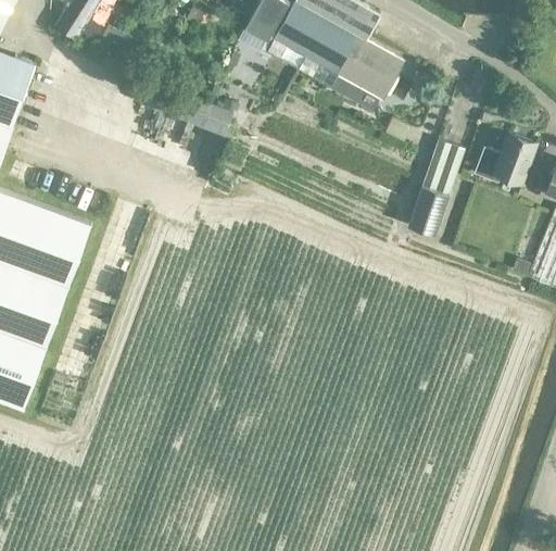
[(0,0),(0,402),(24,411),(91,226),(0,192),(0,164),(13,128),(21,110),(37,65),(0,51),(0,37),(19,0),(0,0)]
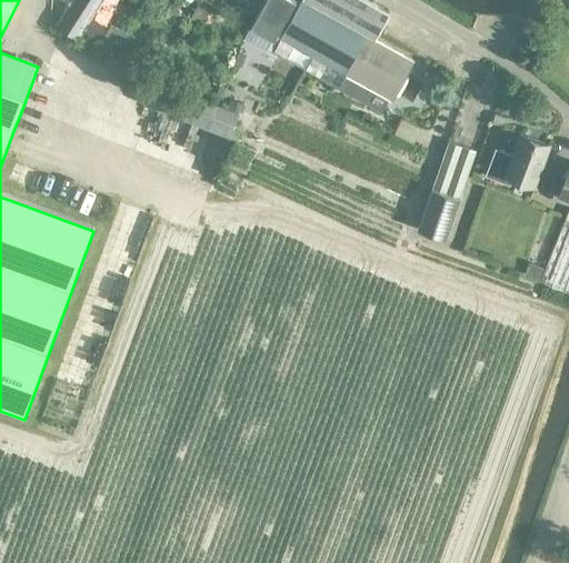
[(73,0),(70,7),(71,8),(58,30),(77,42),(83,32),(100,39),(115,2),(112,1),(112,0),(73,0)]
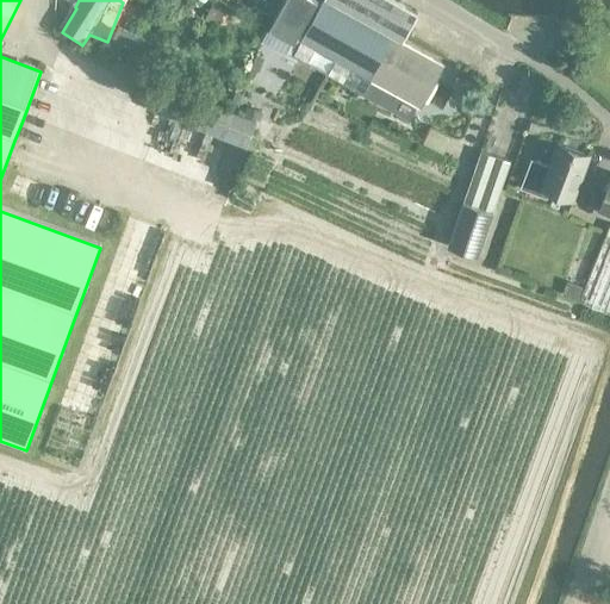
[(307,0),(286,0),(269,33),(294,47),(317,5),(307,0)]
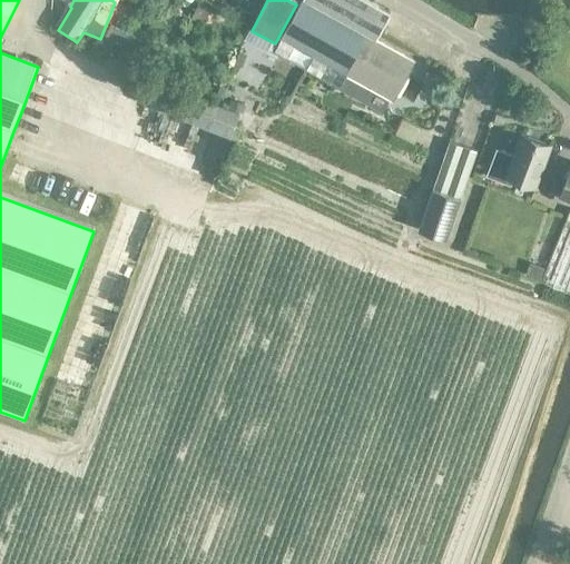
[(275,43),(271,52),(341,91),(347,79),(393,105),(414,65),(376,43),(391,17),(360,0),(303,0),(300,7),(296,5),(275,43)]
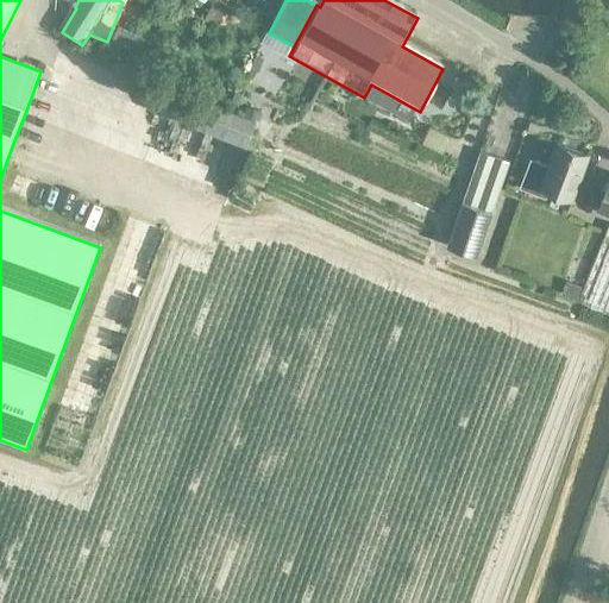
[(133,67),(144,73),(152,57),(142,51),(145,44),(118,31),(107,55),(132,68),(133,67)]
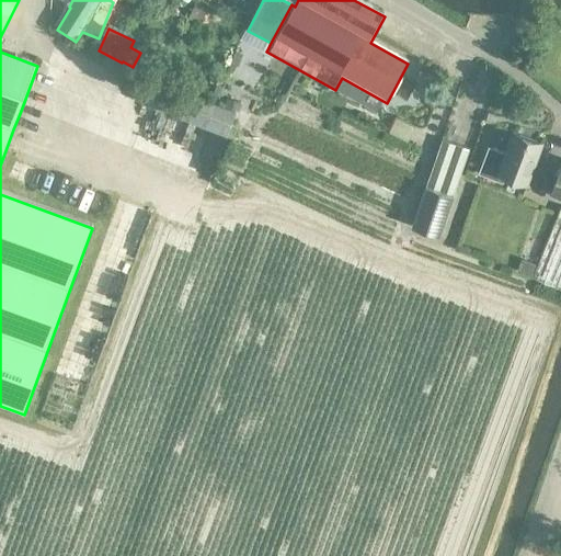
[(141,105),(149,108),(228,138),(236,116),(149,82),(141,105)]
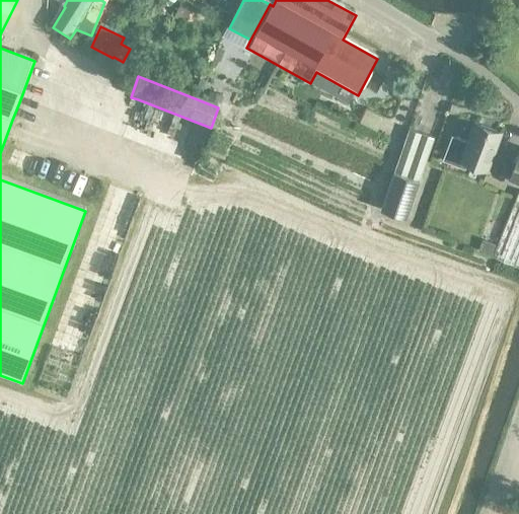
[(368,112),(362,125),(381,132),(386,119),(368,112)]
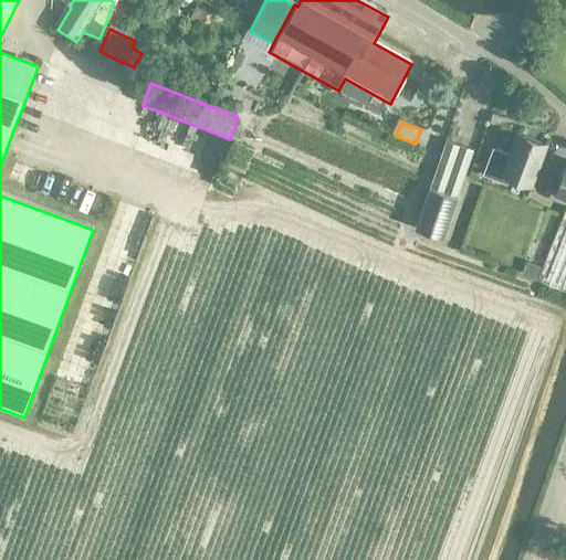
[(510,181),(532,190),(547,148),(517,137),(510,158),(493,151),(483,179),(507,188),(510,181)]
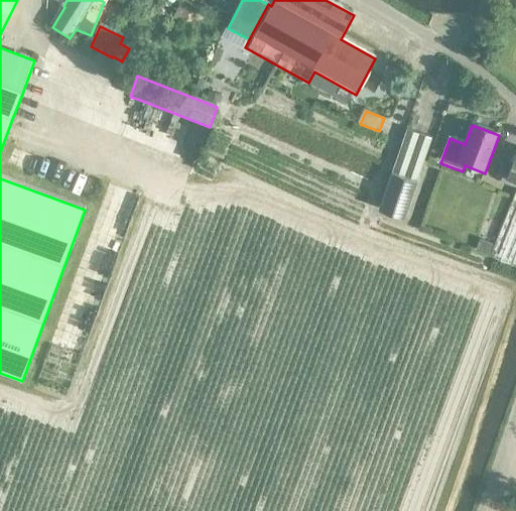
[(407,132),(379,212),(404,221),(431,141),(407,132)]
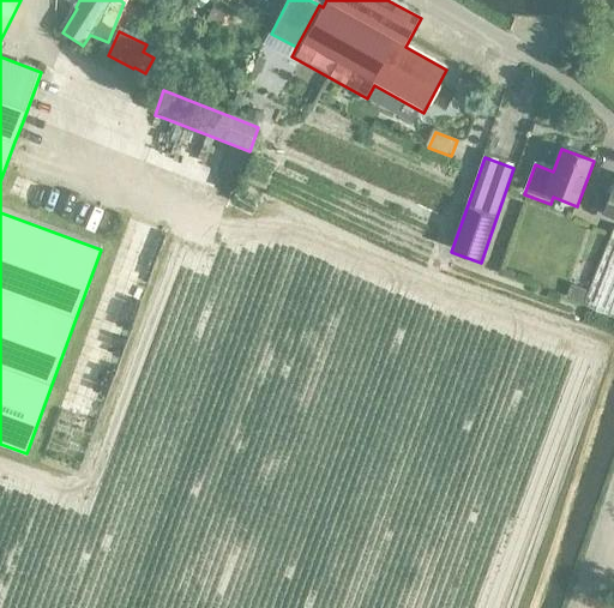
[(613,187),(603,216),(613,220),(613,187)]
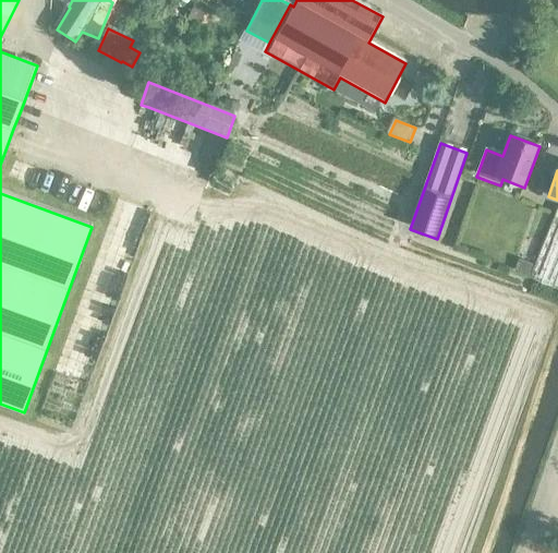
[(557,208),(554,220),(530,280),(557,291),(557,208)]
